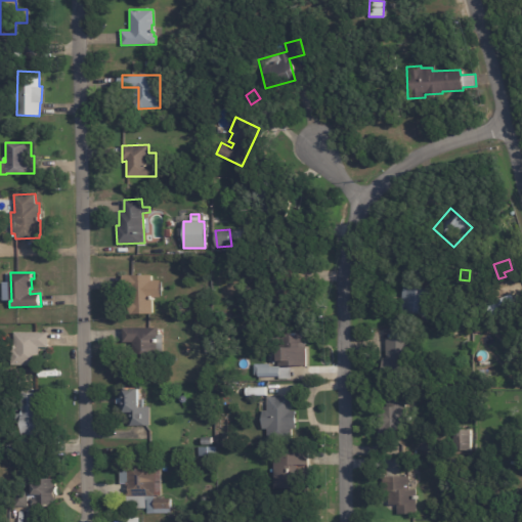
[(151,283),(151,313),(125,314),(125,302),(130,302),(130,285),(122,285),(122,275),(151,275),(151,283)]
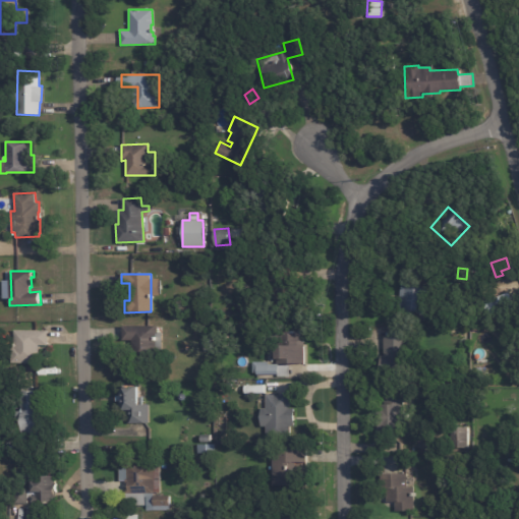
[(404,278),(424,278),(423,318),(396,318),(397,278),(404,278)]
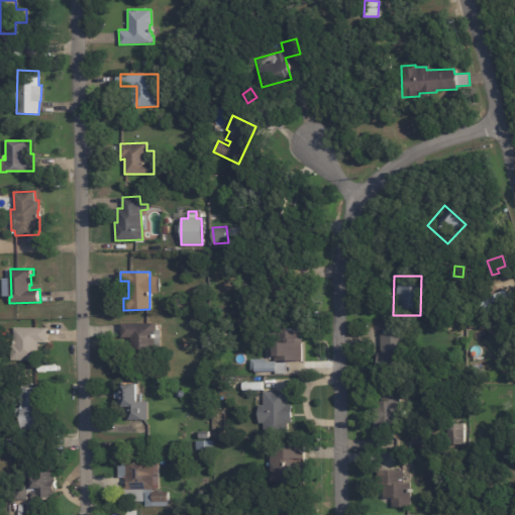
[(158,323),(158,330),(162,330),(162,349),(156,349),(156,352),(131,352),(131,337),(122,337),(122,323),(158,323)]
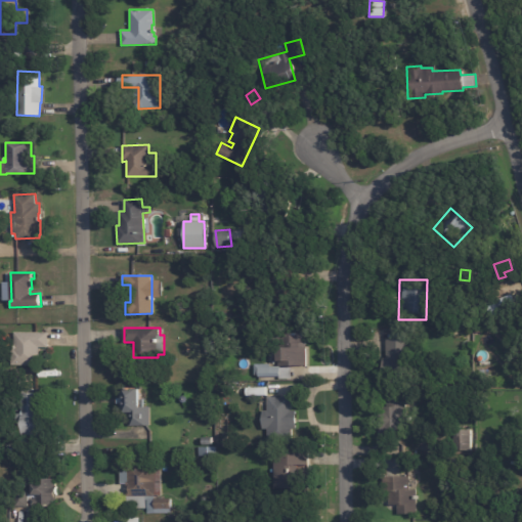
[(42,332),(47,332),(47,346),(38,346),(38,364),(9,363),(10,348),(13,348),(14,331),(42,332)]
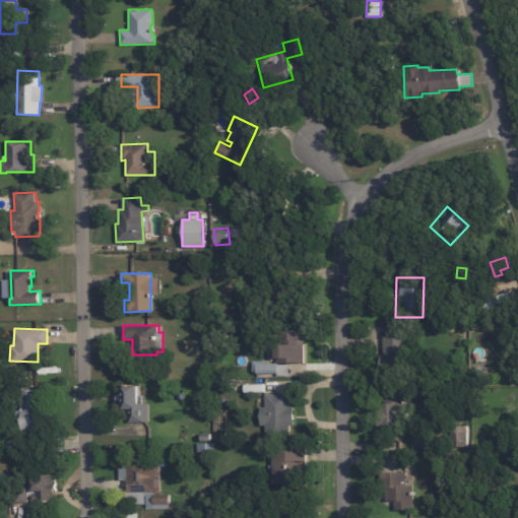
[(302,340),(303,363),(287,363),(288,375),(276,376),(275,374),(252,375),(252,362),(270,362),(270,345),(275,345),(275,332),(298,331),(298,340),(302,340)]
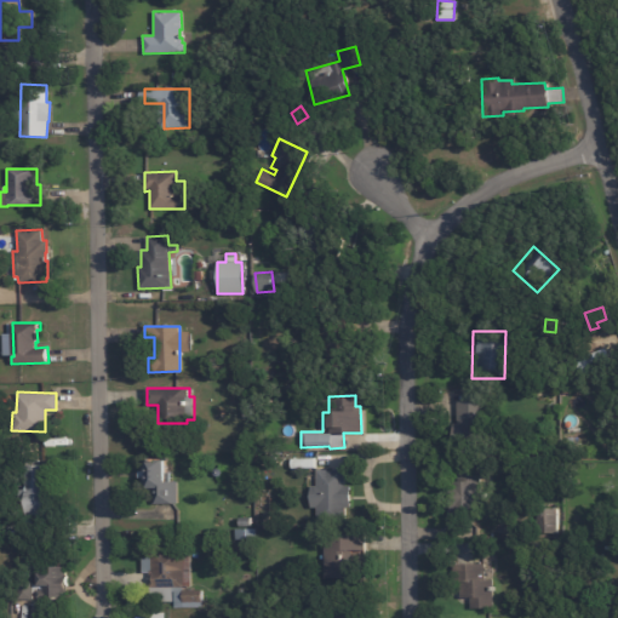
[(456,424),(456,401),(482,401),(482,438),(451,438),(451,424),(456,424)]
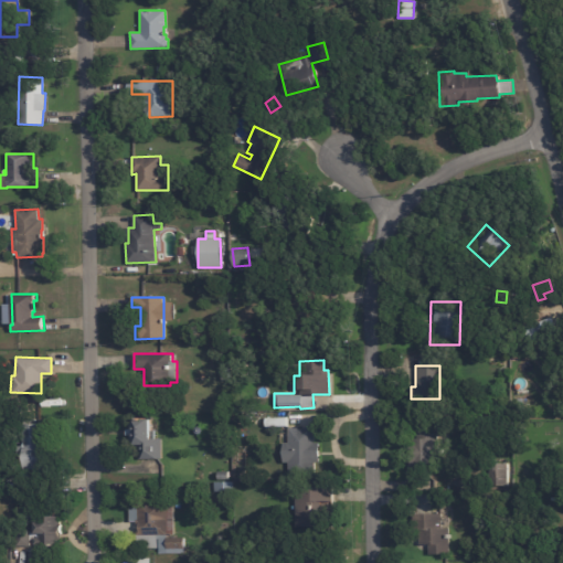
[(151,431),(151,439),(165,438),(165,458),(144,458),(142,445),(134,445),(134,420),(151,420),(151,431)]
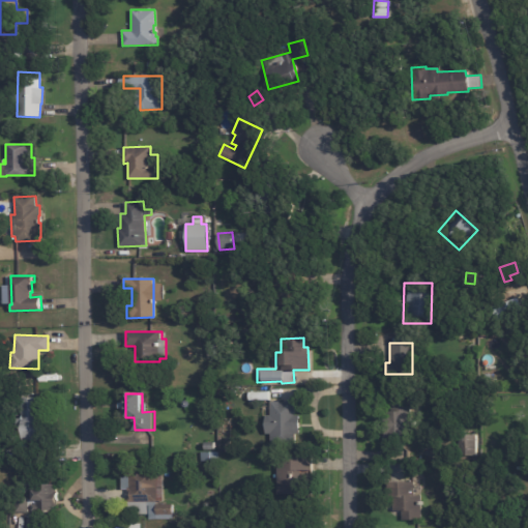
[(39,442),(19,442),(18,397),(38,397),(39,442)]
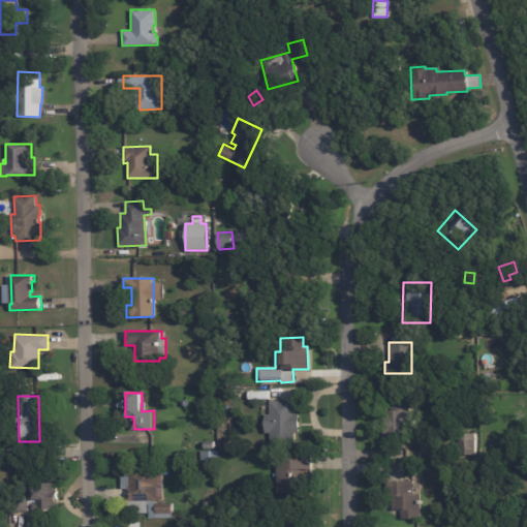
[(298,414),(298,432),(264,433),(264,414),(269,414),(269,409),(276,409),(276,400),(293,400),(293,414),(298,414)]
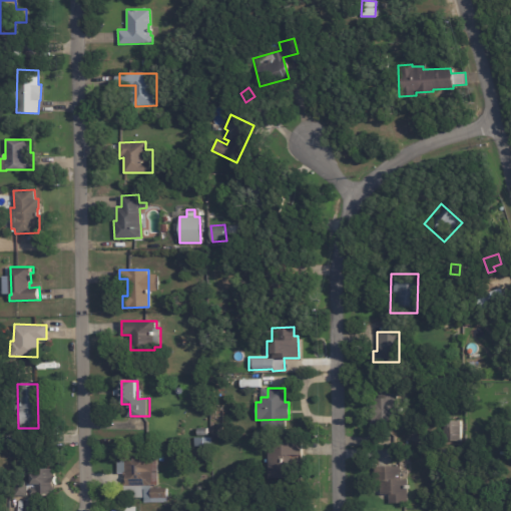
[(380,426),(371,427),(370,399),(378,398),(378,390),(396,390),(397,426),(380,426)]
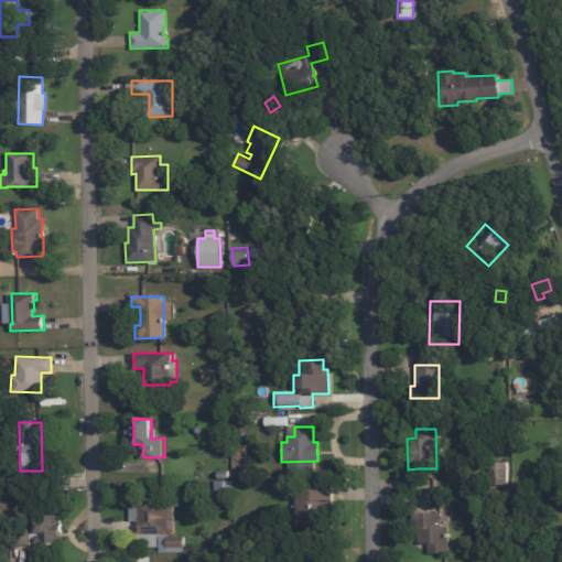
[(492,482),(490,463),(506,462),(506,481),(492,482)]
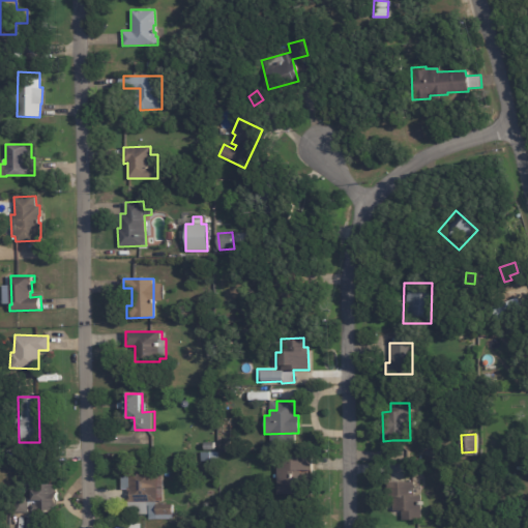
[(200,448),(199,458),(215,459),(215,448),(200,448)]
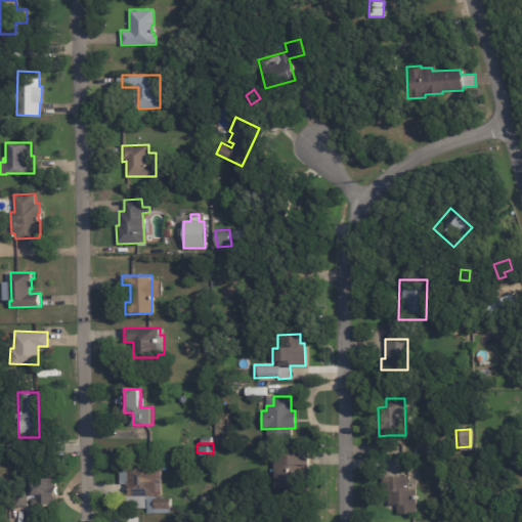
[(402,453),(385,454),(384,445),(401,444),(402,453)]
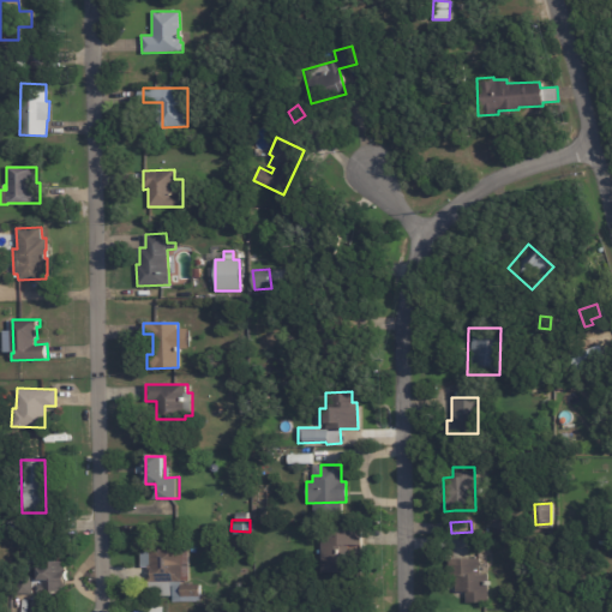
[(360,531),(360,552),(328,551),(328,526),(360,527),(360,531)]
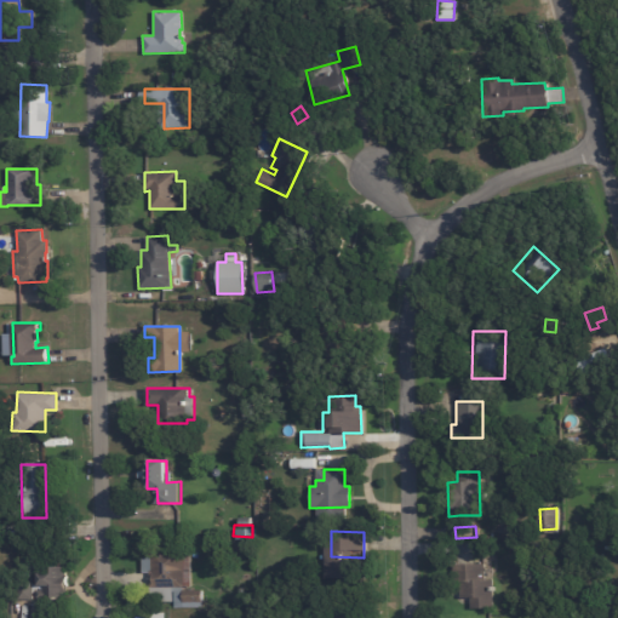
[(201,593),(201,605),(199,605),(199,606),(173,607),(173,601),(150,602),(150,596),(142,596),(142,559),(146,559),(148,556),(148,553),(150,549),(190,549),(190,587),(183,588),(183,590),(201,589),(201,593)]
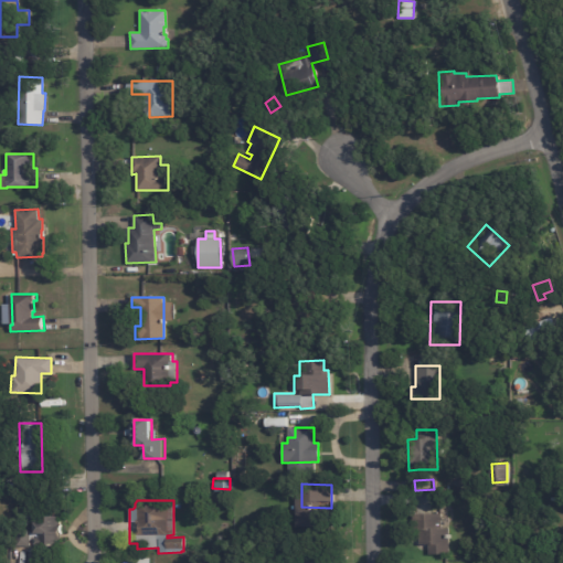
[(447,528),(448,552),(427,554),(426,544),(417,544),(416,514),(441,513),(441,528),(447,528)]
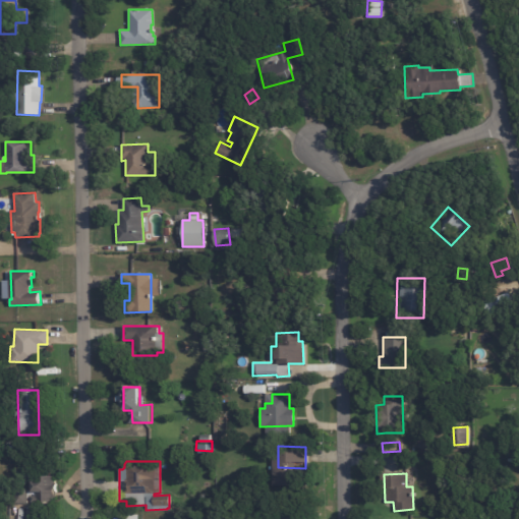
[(55,493),(55,497),(52,497),(52,502),(32,502),(32,479),(38,479),(38,475),(55,475),(55,493)]
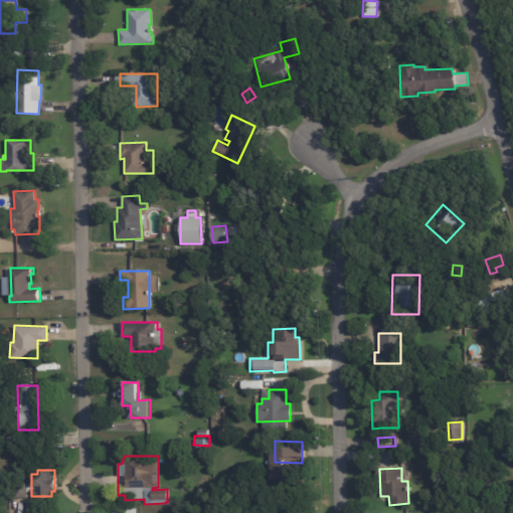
[(23,479),(9,479),(10,494),(24,494),(23,479)]
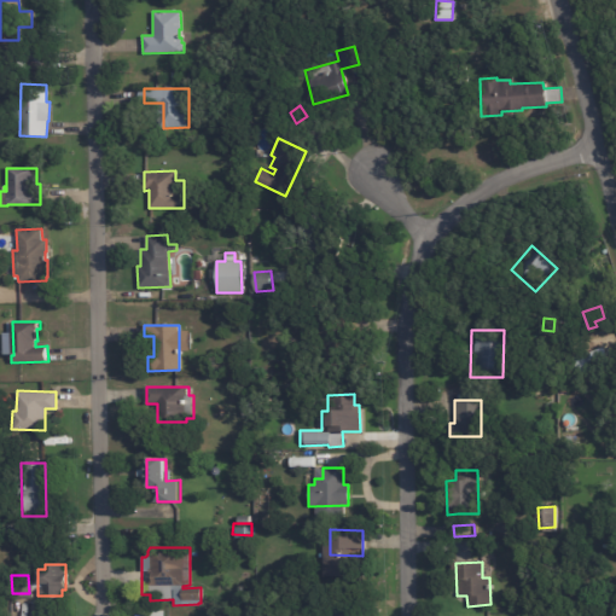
[(335,615),(335,603),(359,603),(359,615),(335,615)]
